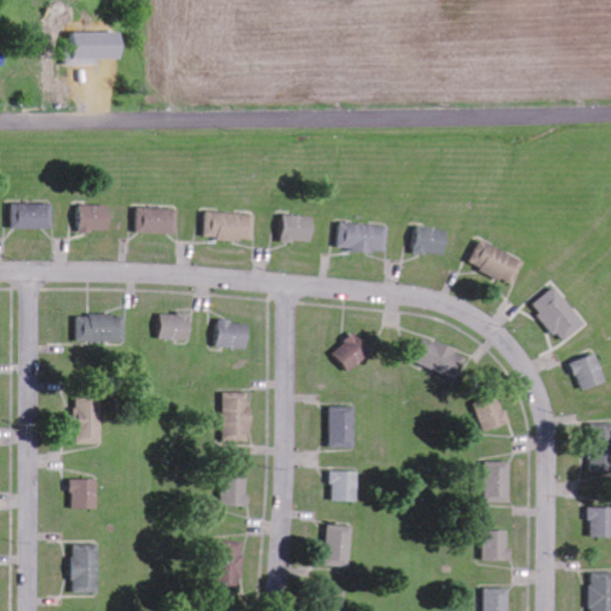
[(123,34),(69,34),(71,66),(99,66),(99,60),(123,60),(123,34)]
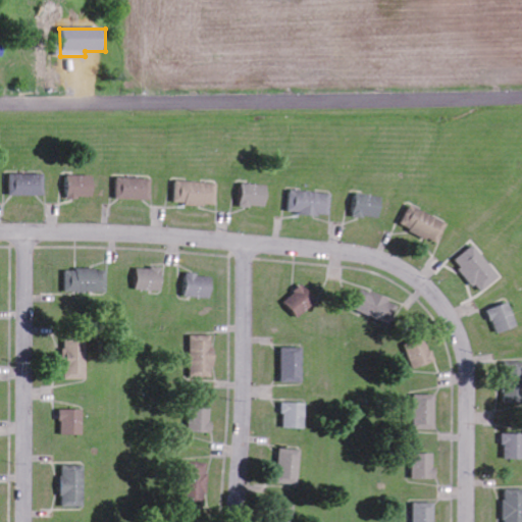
[(11,196),(45,195),(44,174),(10,174),(11,196)]
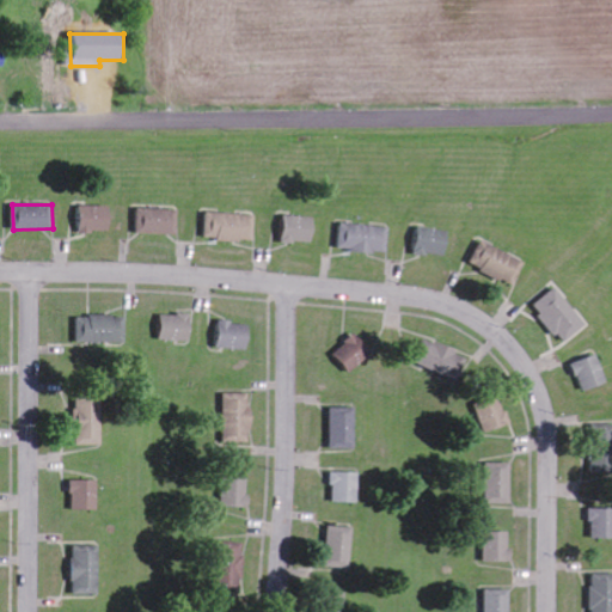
[(79,206),(78,232),(111,233),(112,207),(79,206)]
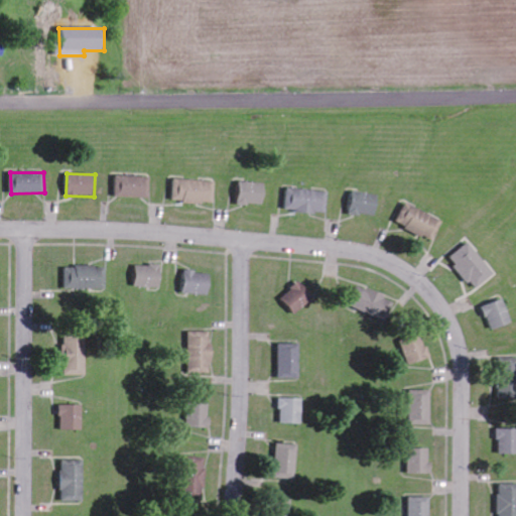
[(151,198),(151,176),(116,176),(116,197),(151,198)]
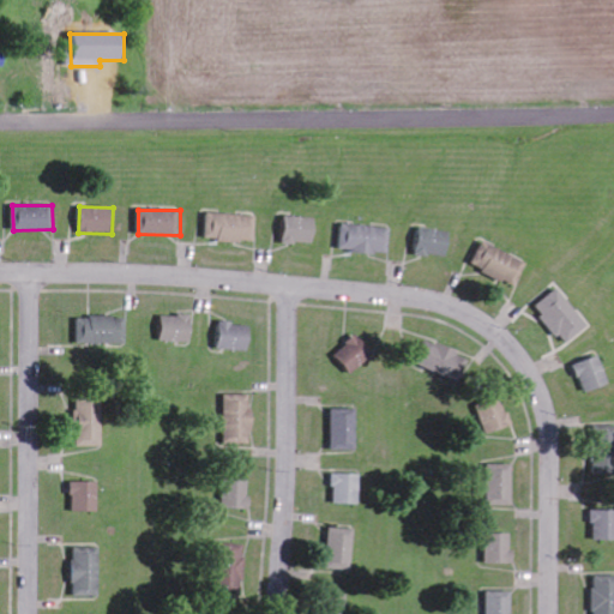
[(256,242),(257,216),(208,214),(206,241),(256,242)]
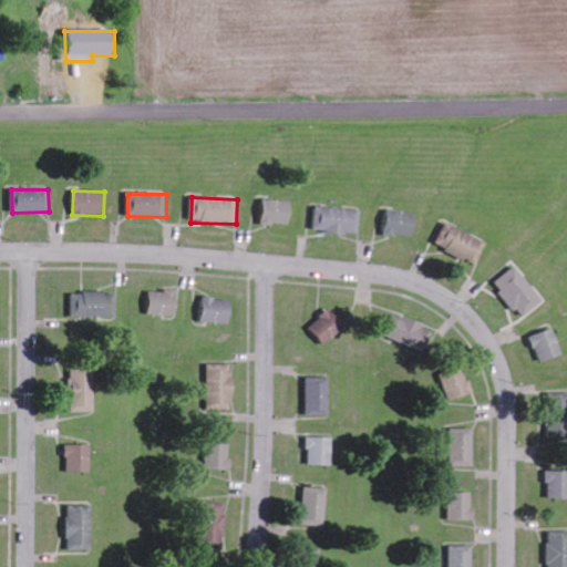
[(292,200),(261,200),(261,225),(291,226),(292,200)]
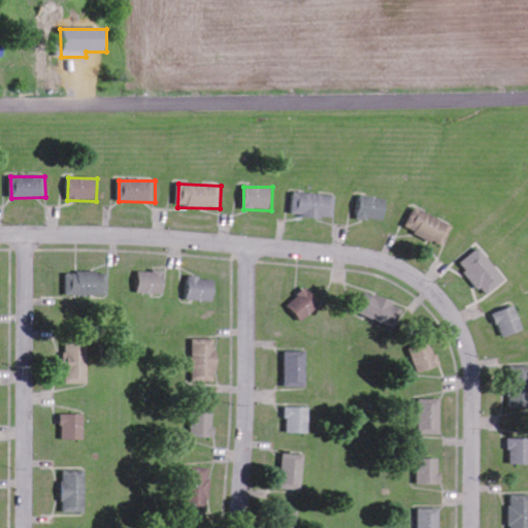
[(293,217),(335,218),(336,195),(293,194),(293,217)]
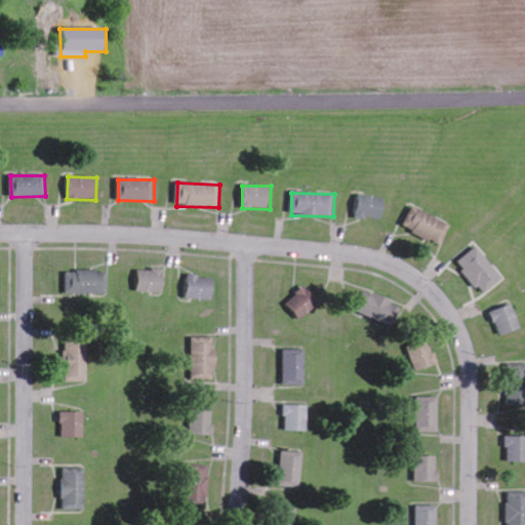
[(380,217),(384,201),(360,197),(358,214),(380,217)]
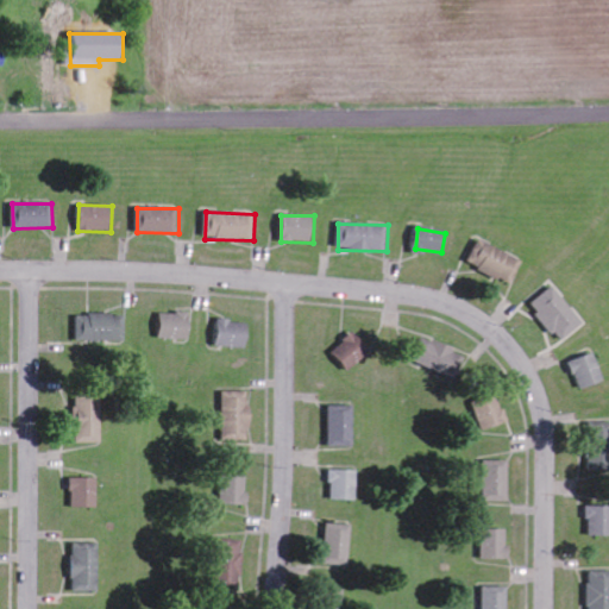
[(468,264),(509,283),(521,259),(479,239),(468,264)]
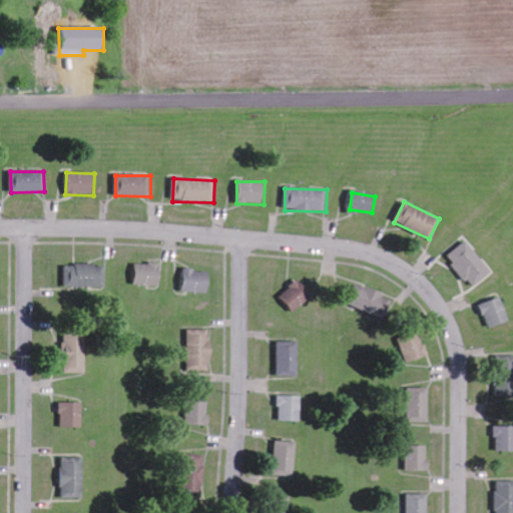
[(474,289),(494,272),(466,241),(447,259),(474,289)]
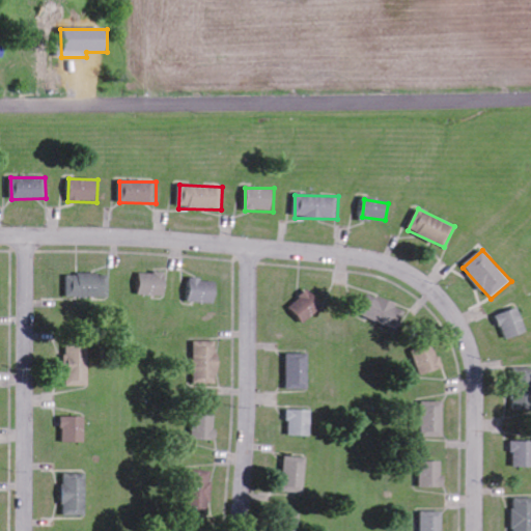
[(168,274),(142,272),(141,296),(167,297),(168,274)]
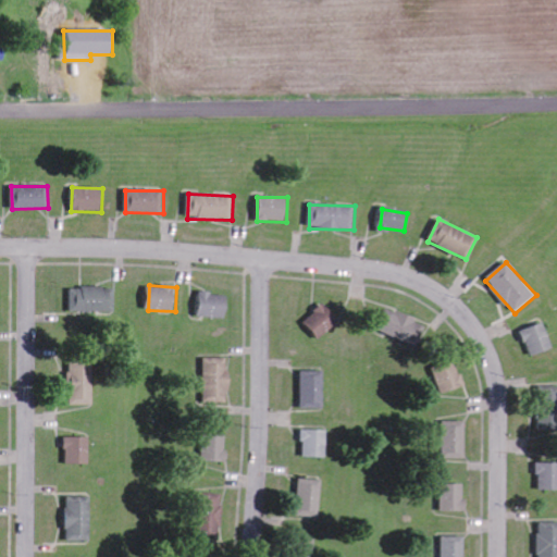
[(71,312),(115,311),(114,287),(71,288),(71,312)]
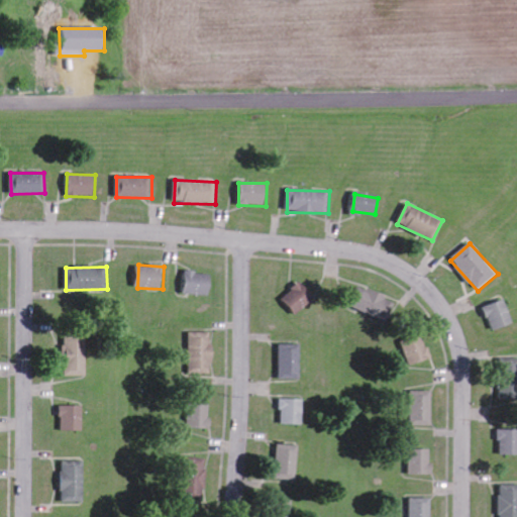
[(185,273),(184,295),(212,295),(212,273),(185,273)]
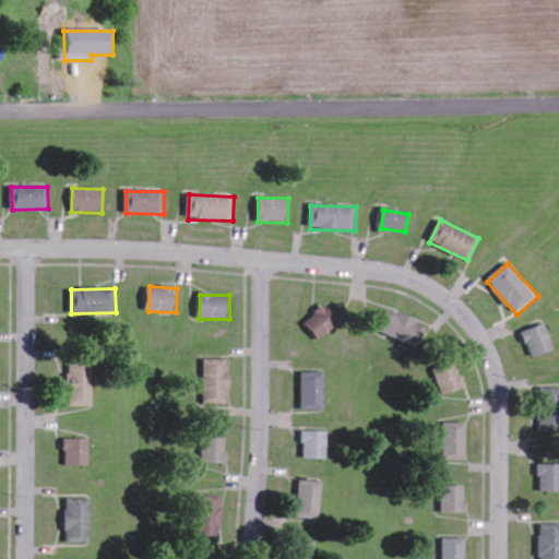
[(305,323),(321,342),(343,322),(326,304),(305,323)]
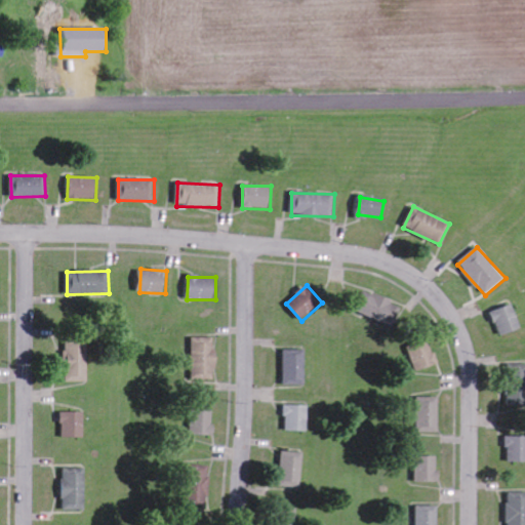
[(365,290),(357,313),(395,327),(403,306),(365,290)]
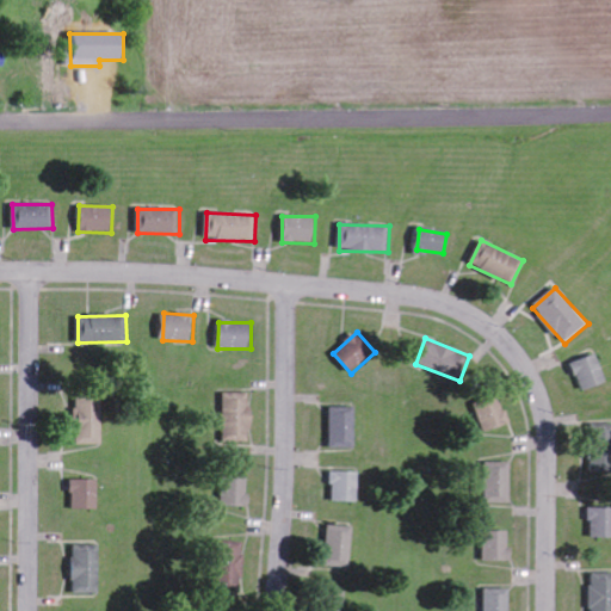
[(572,363),(582,393),(608,383),(597,353),(572,363)]
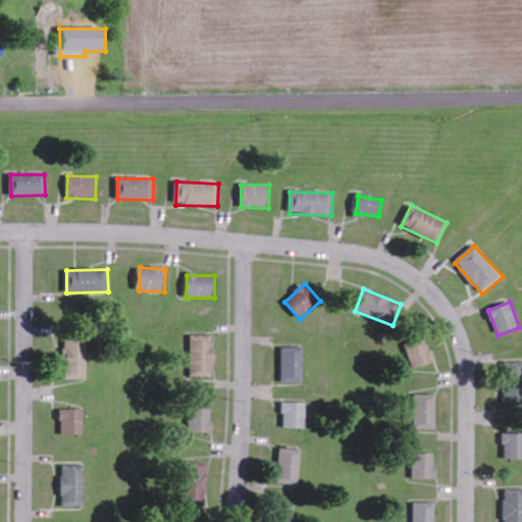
[(436,362),(427,335),(405,344),(415,370),(436,362)]
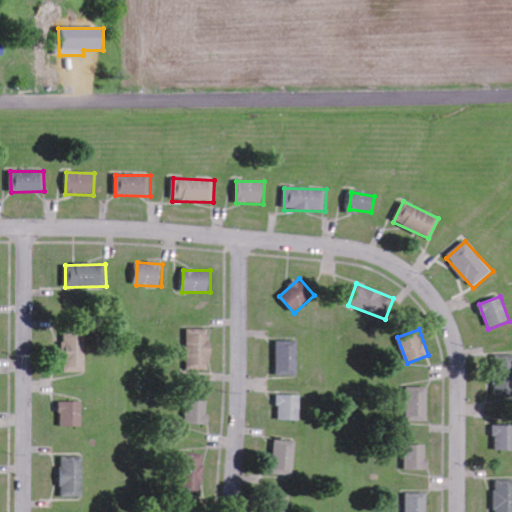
[(188,370),(211,370),(211,330),(189,330),(188,370)]
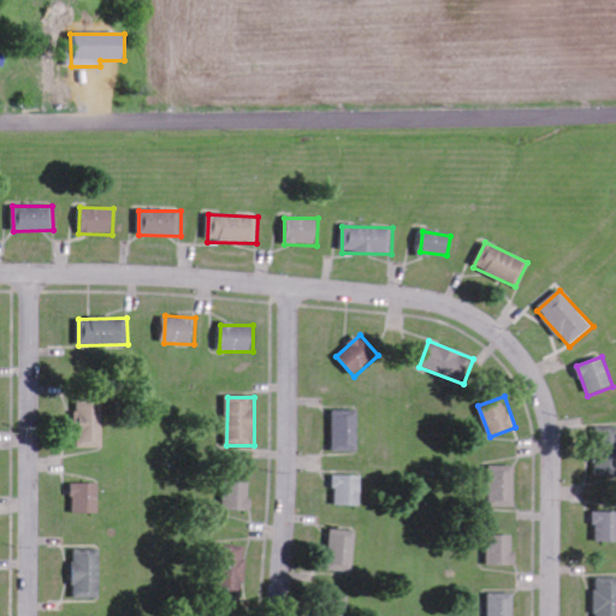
[(78,449),(105,449),(104,402),(77,403),(78,449)]
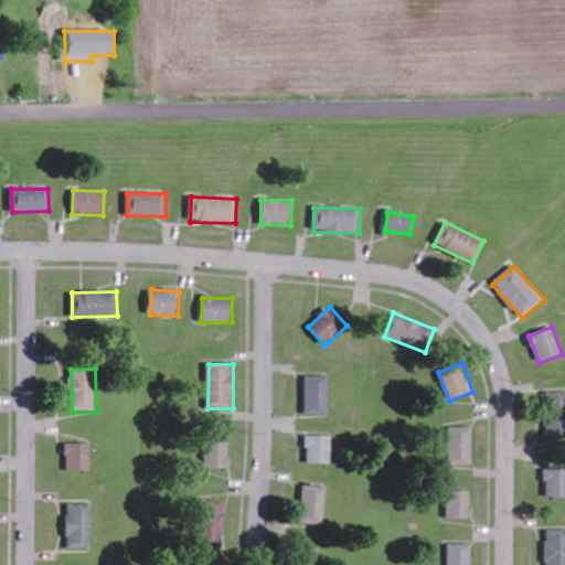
[(330,377),(307,376),(306,415),(329,415),(330,377)]
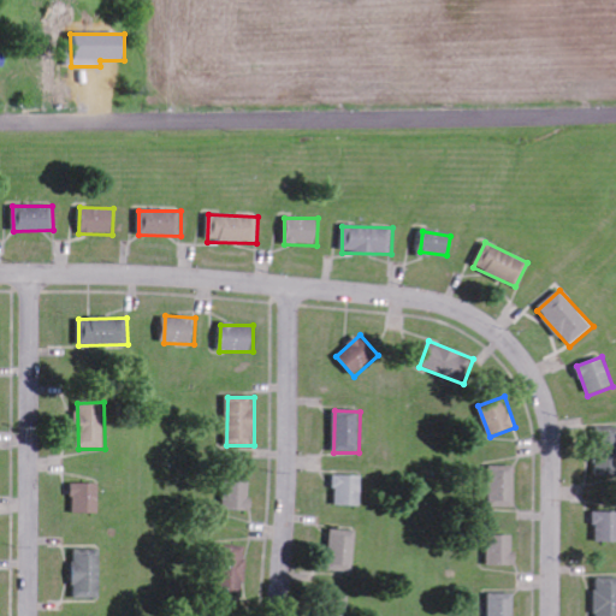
[(615,452),(598,452),(597,477),(615,477),(615,452)]
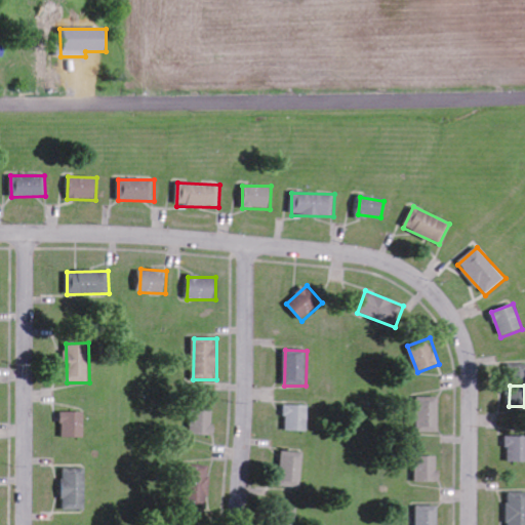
[(440,397),(417,397),(417,432),(440,432),(440,397)]
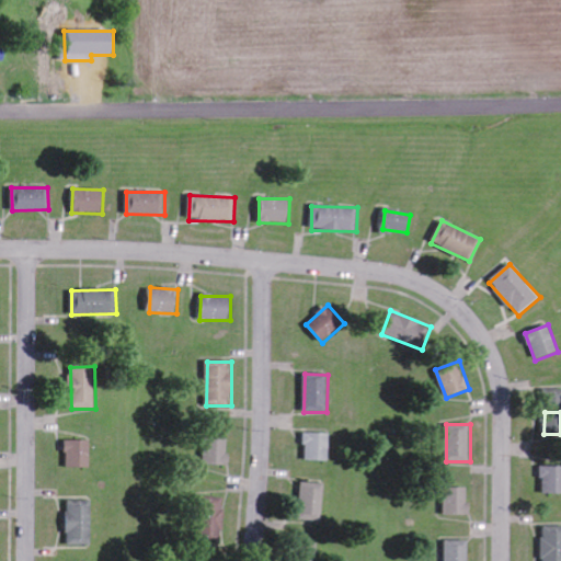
[(305,461),(330,461),(331,434),(306,433),(305,461)]
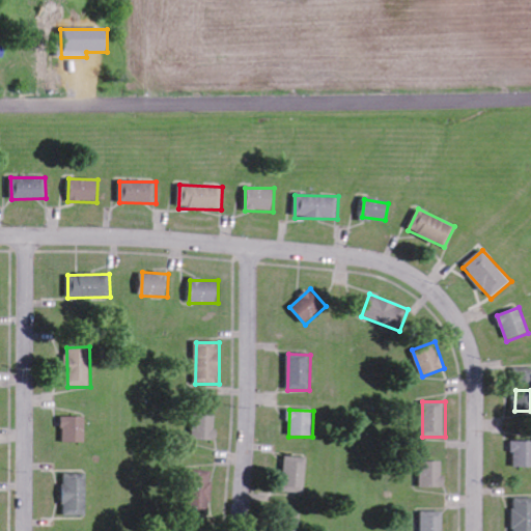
[(217,415),(194,415),(194,441),(217,441),(217,415)]
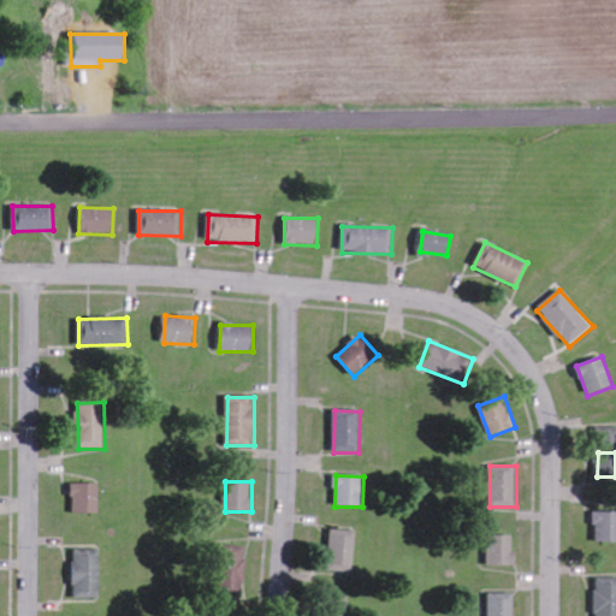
[(100,484),(73,484),(72,513),(99,514),(100,484)]
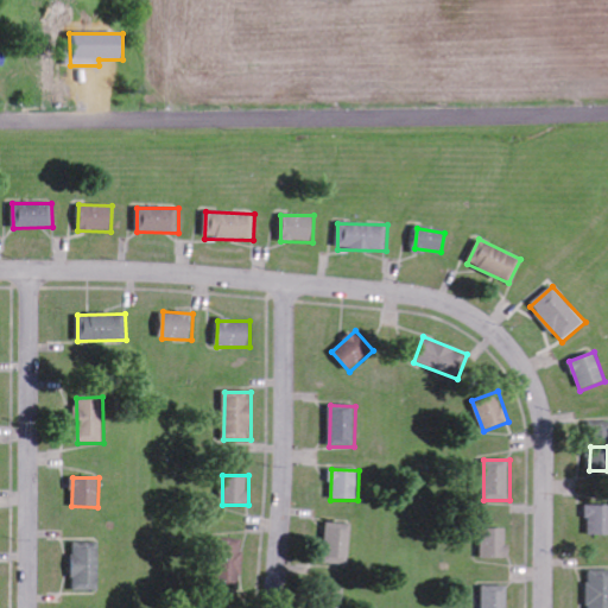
[(588,536),(607,536),(607,506),(588,506),(588,536)]
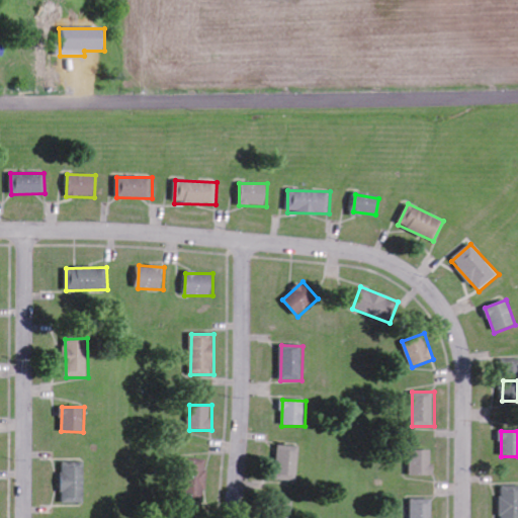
[(298,446),(278,445),(277,481),(298,482),(298,446)]
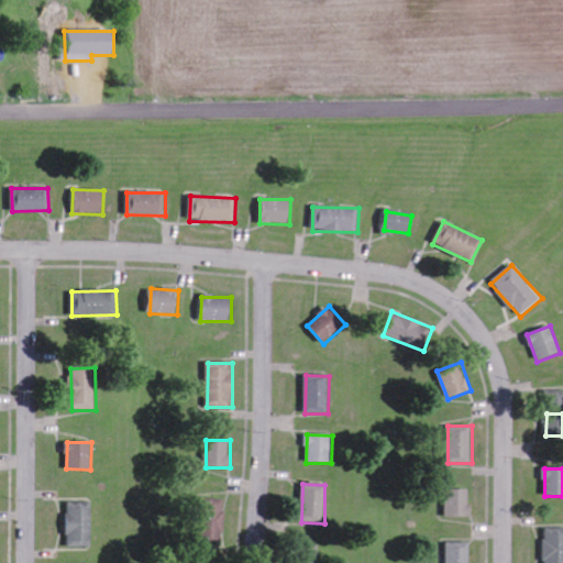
[(471,490),(445,490),(445,518),(471,518),(471,490)]
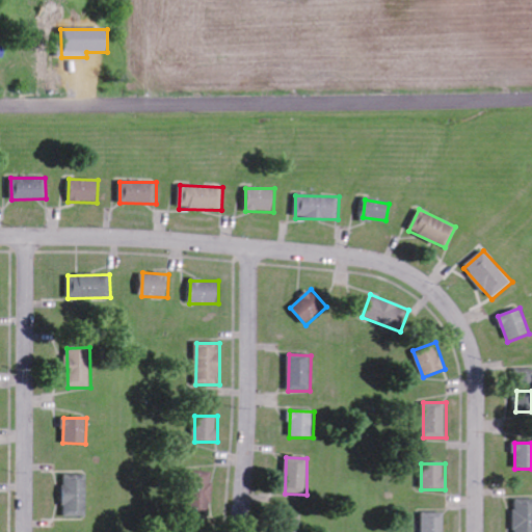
[(189,513),(212,514),(214,472),(191,471),(189,513)]
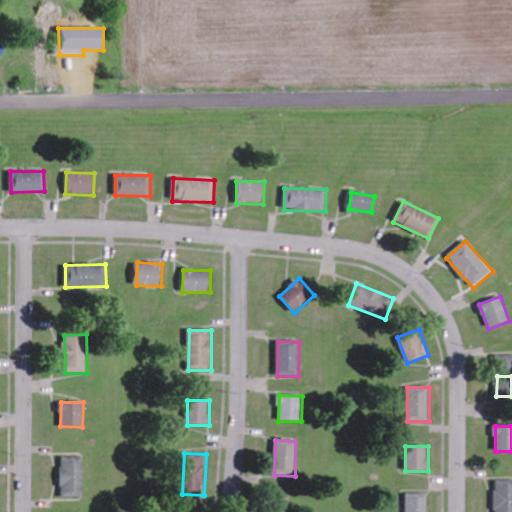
[(84,457),(62,457),(61,499),(83,499),(84,457)]
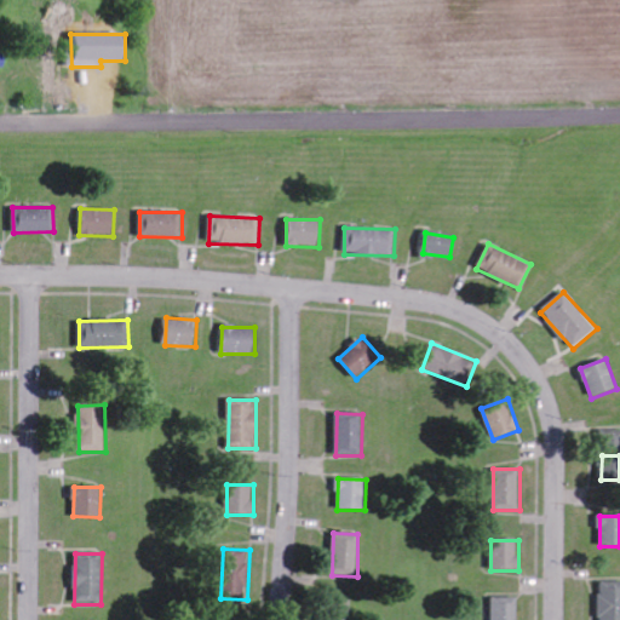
[(619,619),(619,581),(601,581),(600,619),(619,619)]
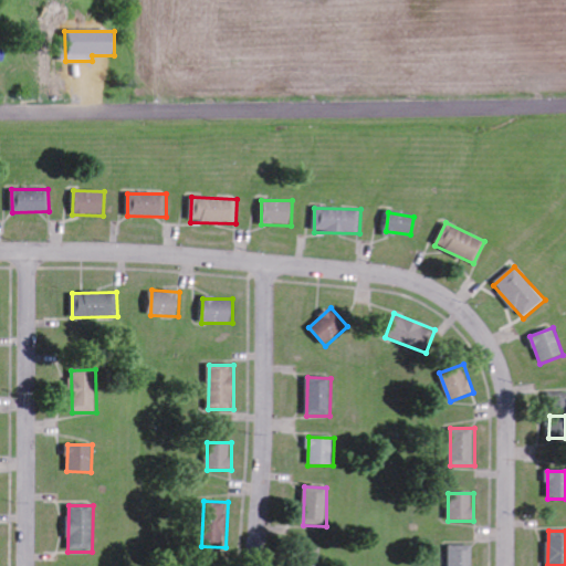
[(473,565),(474,546),(450,545),(449,565),(473,565)]
